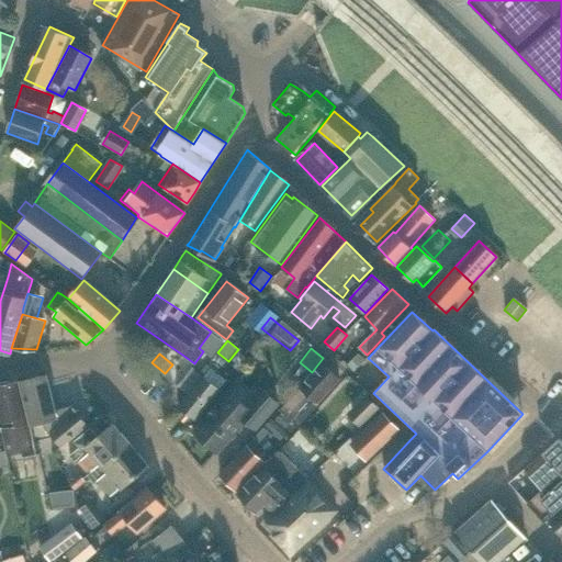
[(356,355),(347,364),(352,370),(361,360),(356,355)]
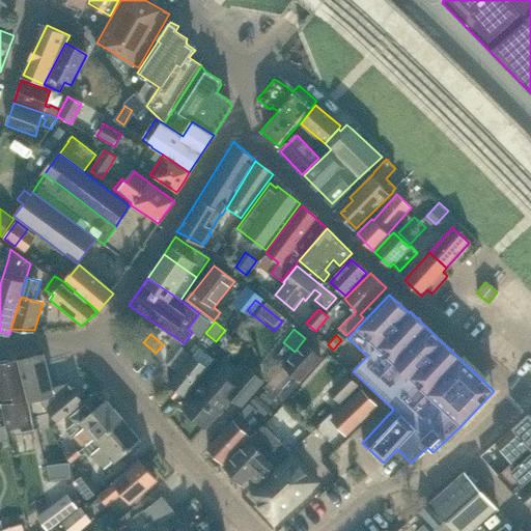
[(300,381),(320,358),(305,343),(271,379),(264,386),(276,396),(295,375),(300,381)]
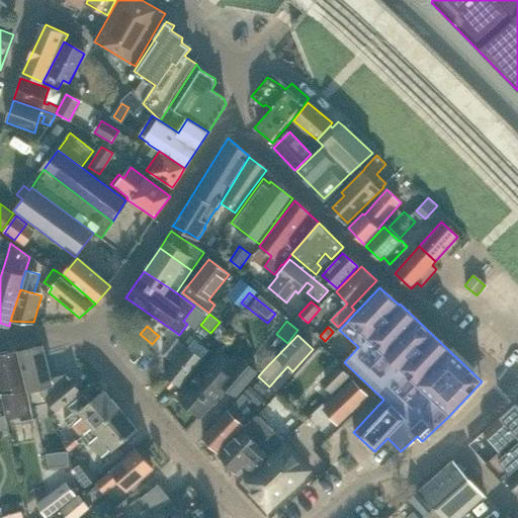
[(165,336),(153,353),(160,359),(173,342),(165,336)]
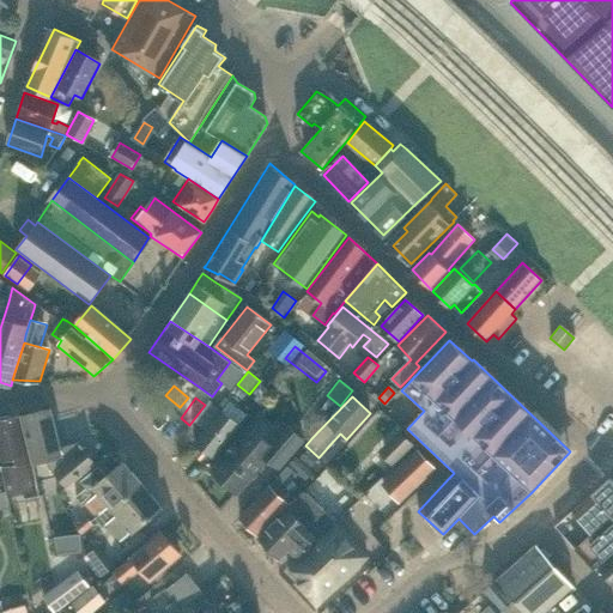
[(230,400),(220,411),(220,410),(222,408),(211,400),(200,414),(199,413),(193,420),(204,430),(194,441),(214,457),(240,425),(238,425),(247,414),(230,400)]
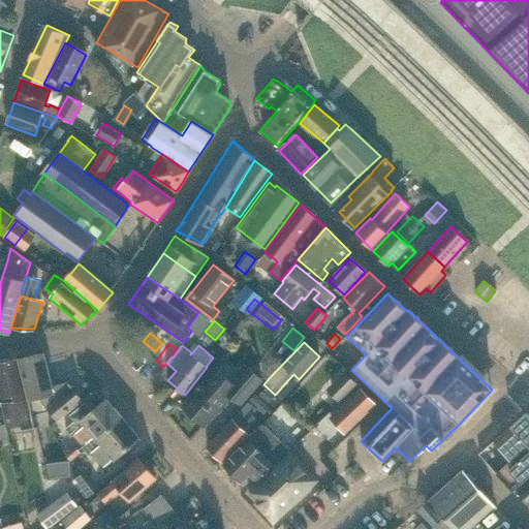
[(81,400),(68,383),(52,389),(43,354),(20,361),(29,401),(43,397),(44,402),(57,419),(81,400)]
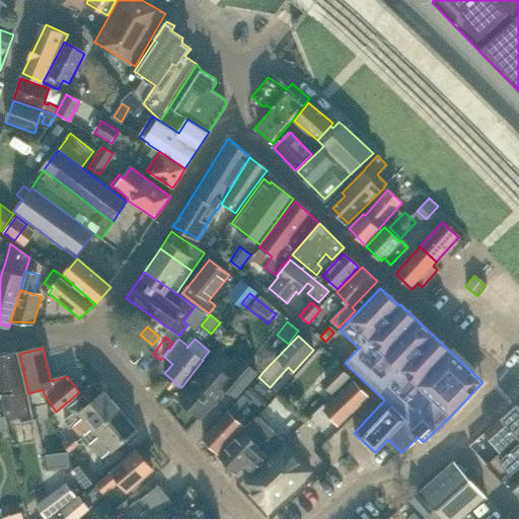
[(20,423),(32,421),(25,385),(24,386),(17,353),(0,356),(0,382),(1,390),(19,386),(20,393),(14,394),(3,396),(8,426),(20,423)]
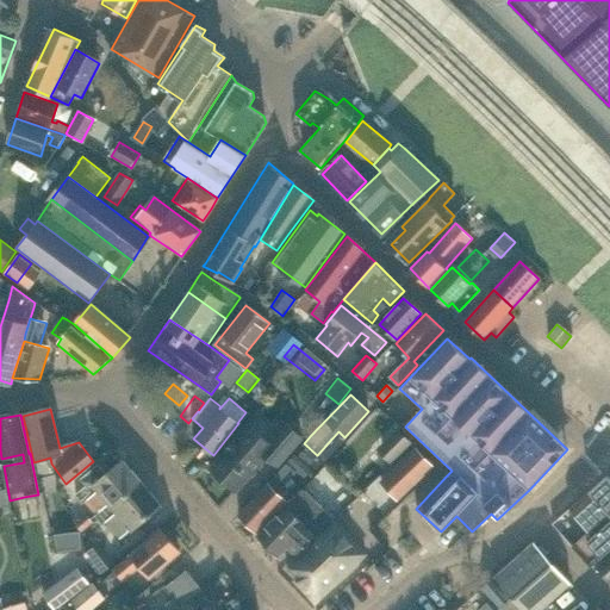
[(266,439),(249,422),(209,467),(237,492),(251,475),(254,477),(262,466),(261,465),(267,459),(277,468),(305,437),(284,418),(266,439)]
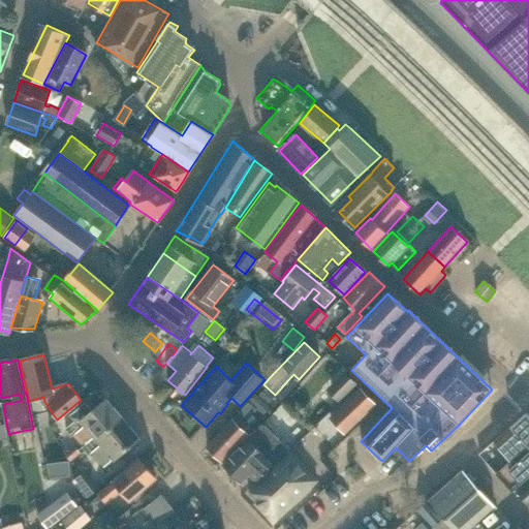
[(345,371),(327,390),(340,402),(358,384),(345,371)]
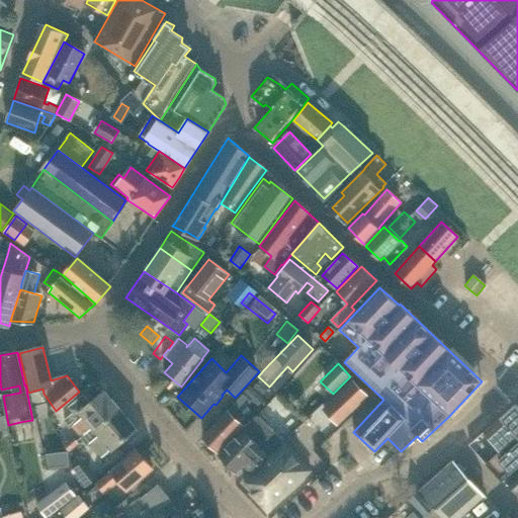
[(258,376),(250,385),(251,386),(261,395),(269,386),(258,376)]
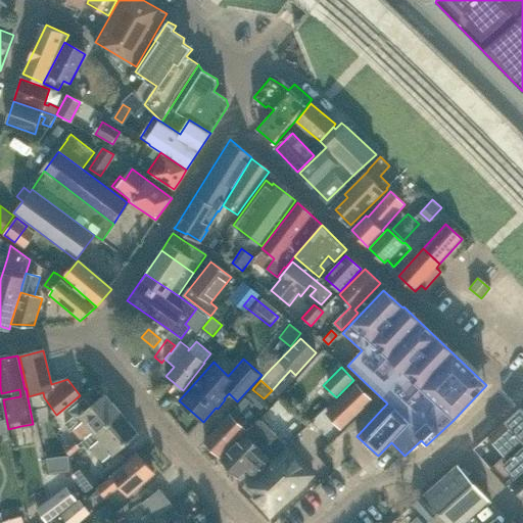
[(340,428),(371,400),(357,386),(327,414),(340,428)]
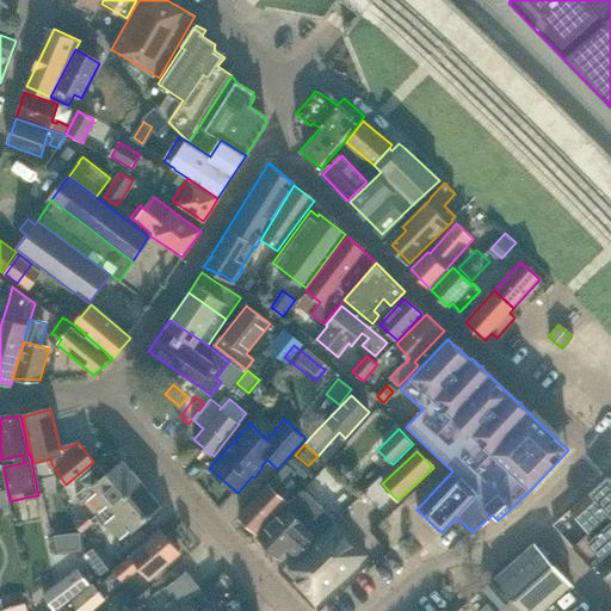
[(308,466),(296,456),(289,464),(306,479),(313,470),(308,466)]
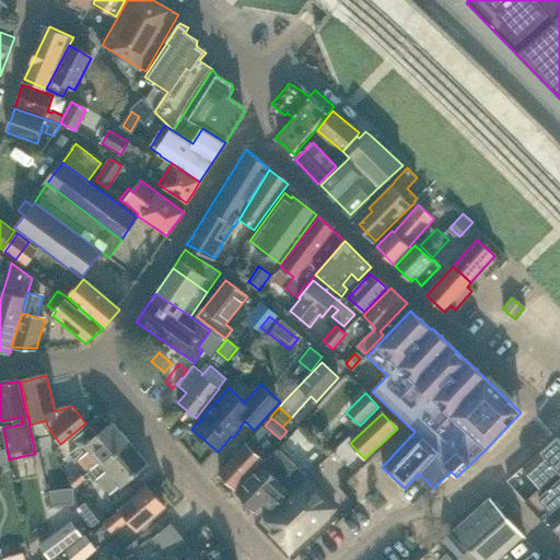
[(79,444),(68,454),(74,462),(89,450),(98,462),(102,465),(129,442),(113,422),(98,434),(91,426),(74,439),(79,444)]
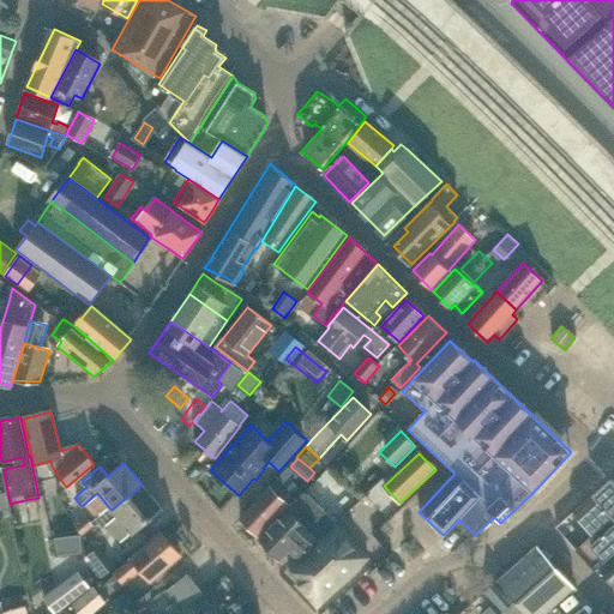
[(284,491),(298,476),(288,467),(240,518),(258,536),(287,505),(272,492),(278,486),(284,491)]
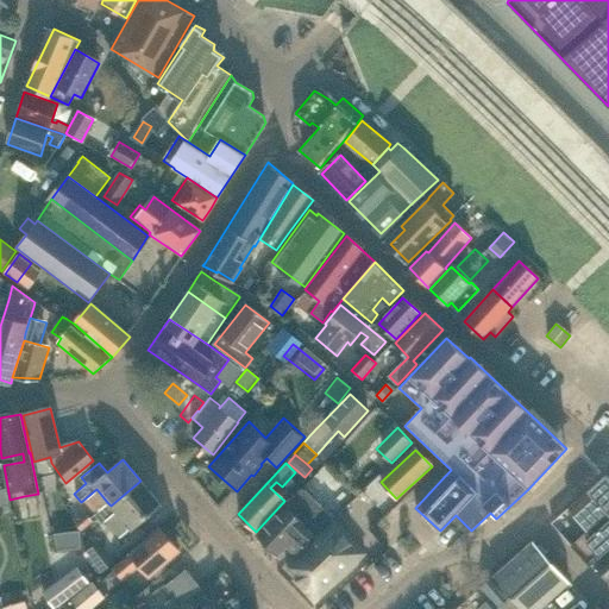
[(586,529),(572,544),(570,545),(589,565),(608,546),(608,479),(604,475),(567,509),(586,529)]
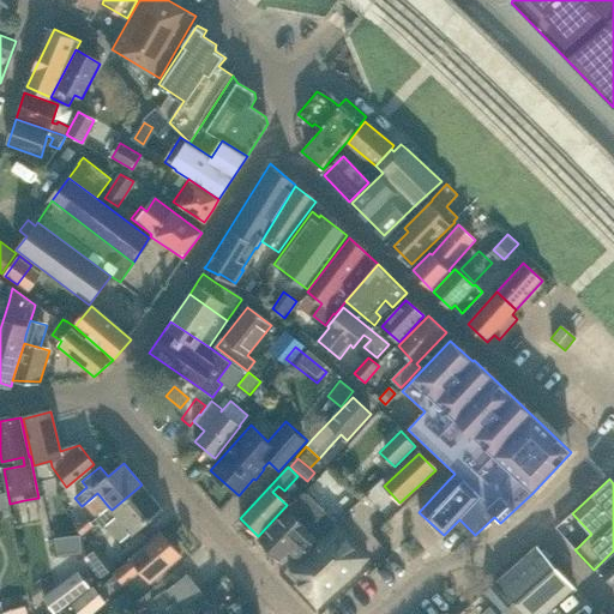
[(112,510),(108,506),(94,519),(101,528),(116,515),(131,533),(161,507),(142,485),(112,510)]
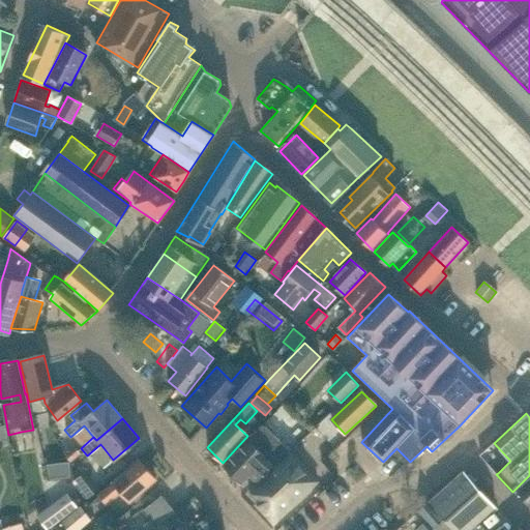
[(290,450),(280,440),(263,424),(248,440),(247,439),(224,465),(241,481),(255,468),(260,472),(271,462),(274,465),(290,450)]
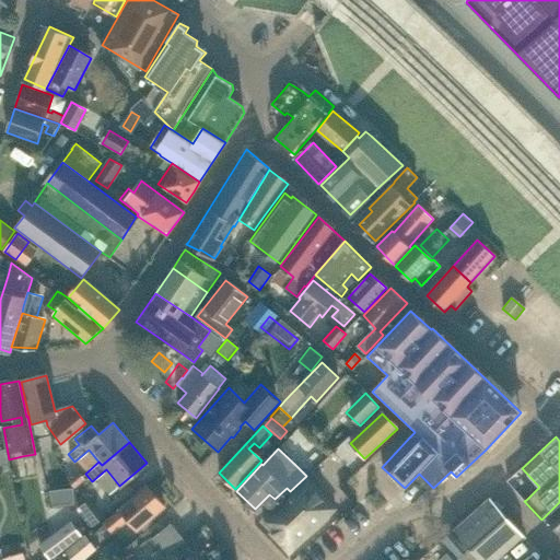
[(334,509),(305,479),(305,478),(264,517),(273,528),(270,532),(289,551),(334,509)]
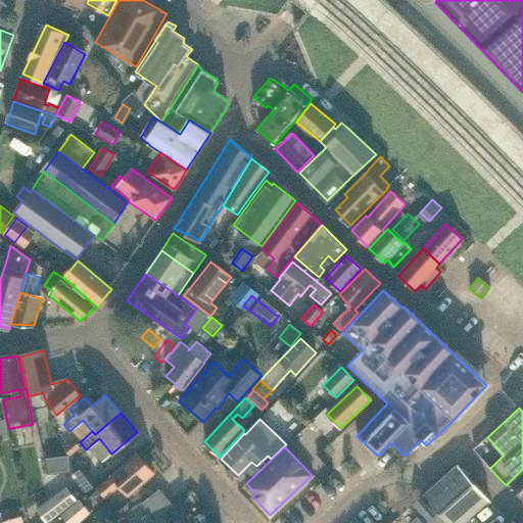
[(116,468),(127,458),(122,452),(110,461),(116,468)]
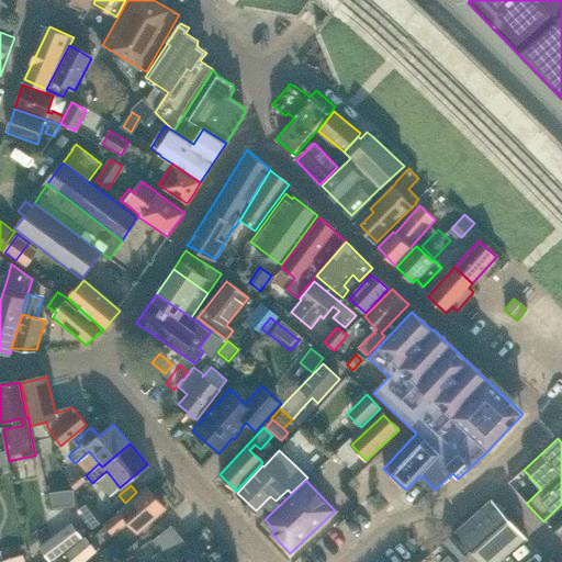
[(74,490),(51,492),(54,507),(76,505),(74,490)]
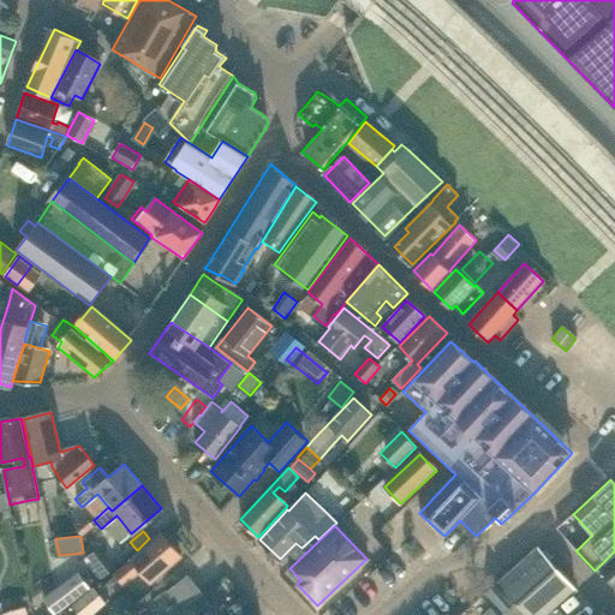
[(150,583),(179,557),(161,536),(115,575),(124,585),(141,572),(150,583)]
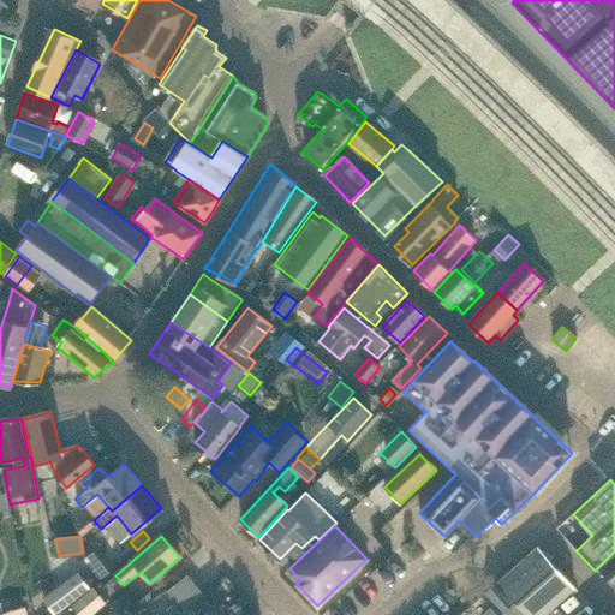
[(537,548),(497,583),(514,602),(511,605),(518,614),(543,614),(573,589),(537,548)]
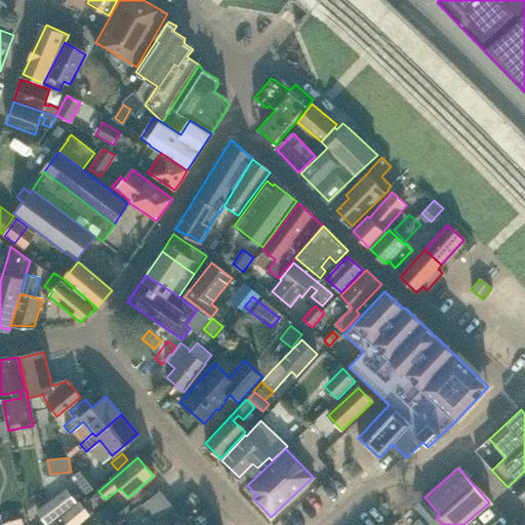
[(524,473),(512,485),(524,499),(524,473)]
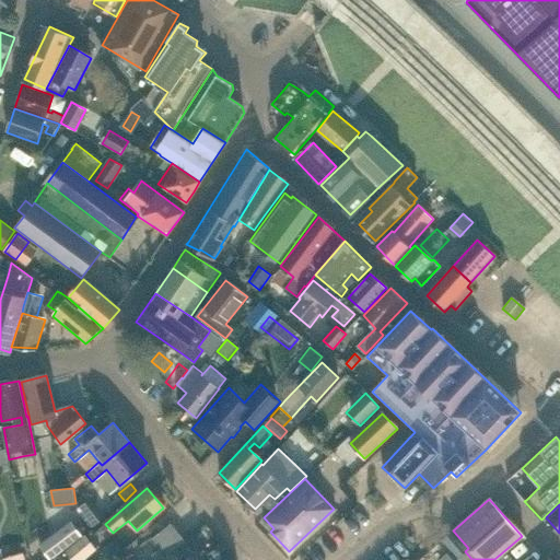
[(181,508),(155,531),(168,546),(195,523),(181,508)]
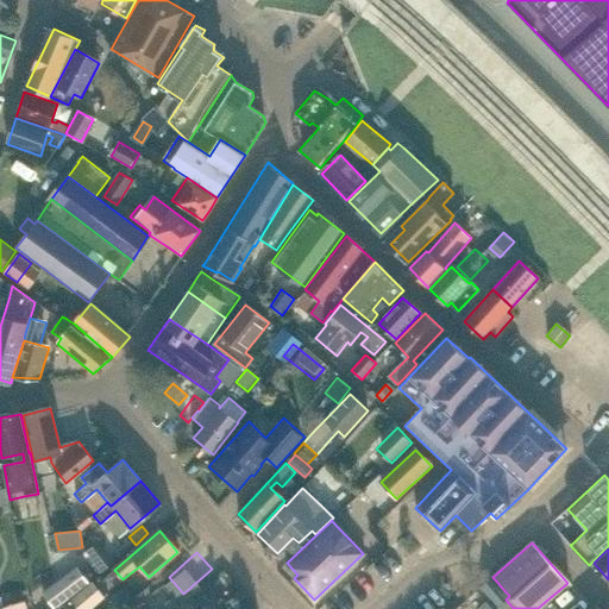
[(67,575),(43,592),(55,608),(80,591),(90,583),(77,566),(67,575)]
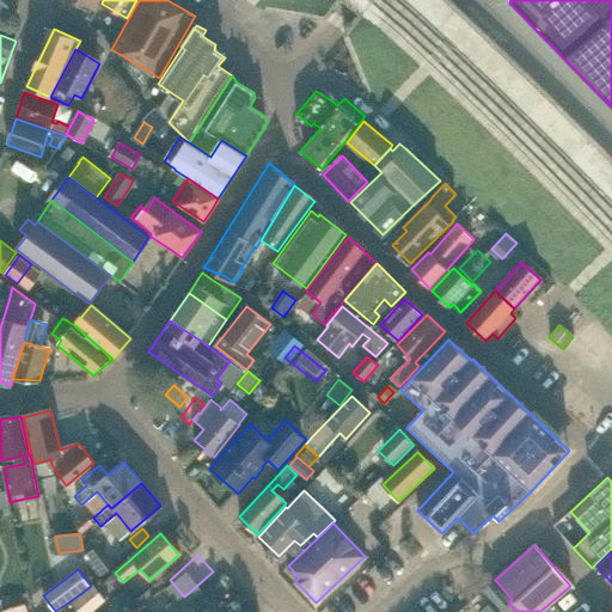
[(213,571),(184,597),(197,611),(199,611),(227,588),(213,571)]
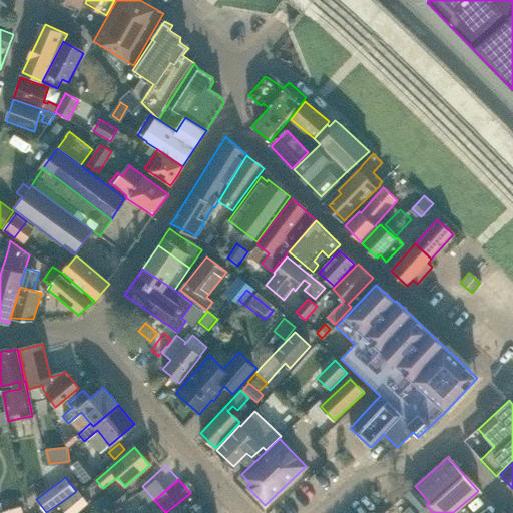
[(422,512),(432,512),(426,505),(429,502),(415,486),(406,494),(420,510),(422,512)]
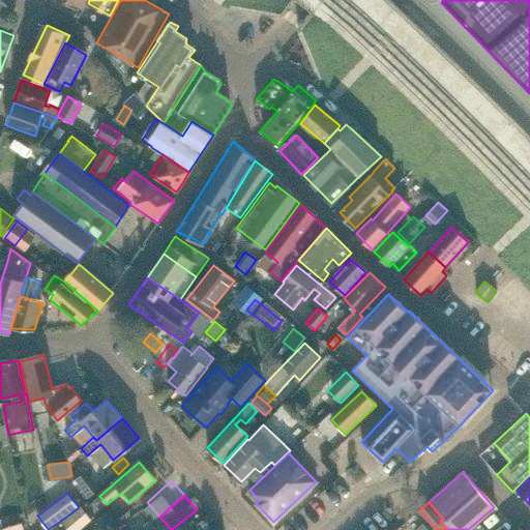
[(67,529),(79,529),(90,521),(80,507),(61,523),(67,529)]
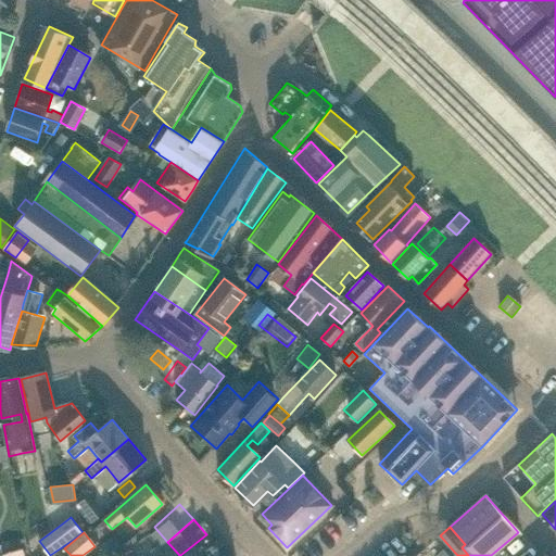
[(206,534),(180,555),(211,555),(219,548),(206,534)]
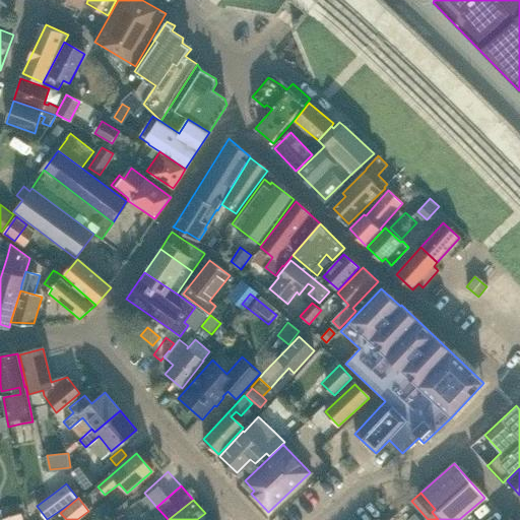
[(142,509),(132,516),(134,519),(140,519),(146,516),(142,509)]
